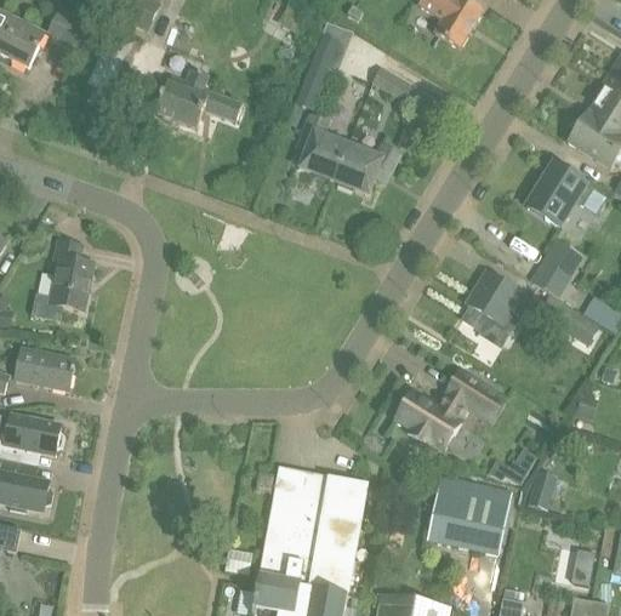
[(115,0),(110,13),(148,30),(163,3),(158,0),(115,0)]
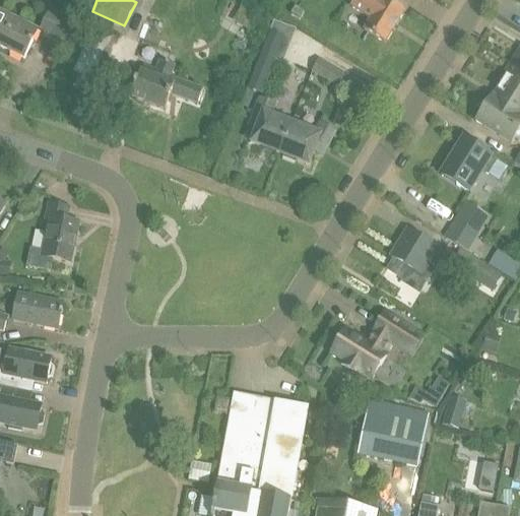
[(365,26),(385,40),(405,8),(392,0),(353,0),(351,3),(371,15),(365,26)]
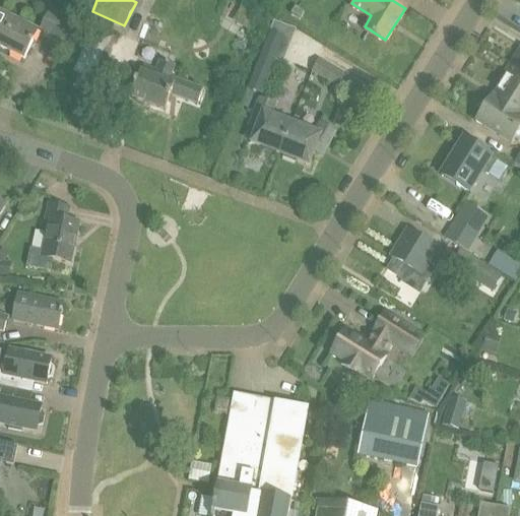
[(40,29),(39,30),(63,43),(76,18),(51,5),(39,28),(40,29)]
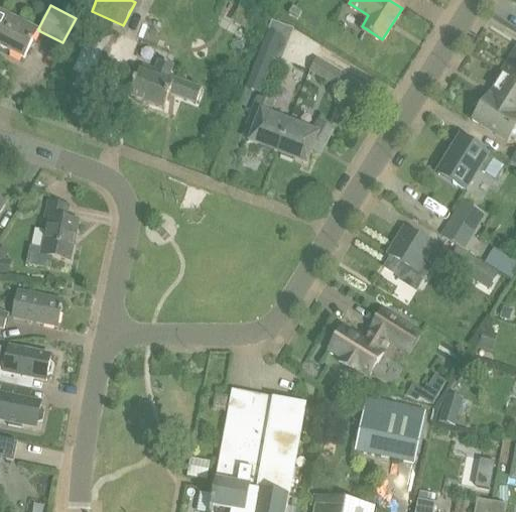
[(0,42),(25,55),(38,30),(39,29),(38,28),(0,8),(0,42)]
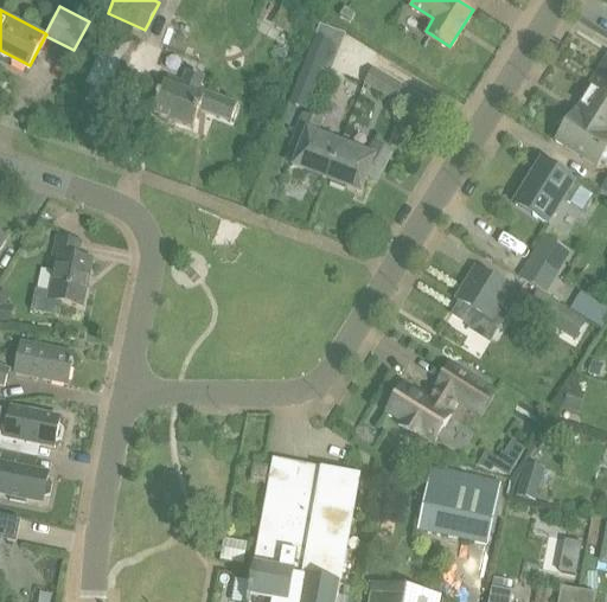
[(181,23),(177,47),(191,51),(196,26),(181,23)]
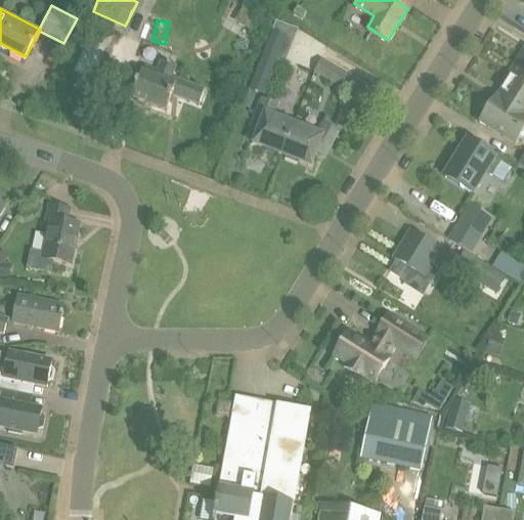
[(104,30),(88,23),(70,63),(85,71),(104,30)]
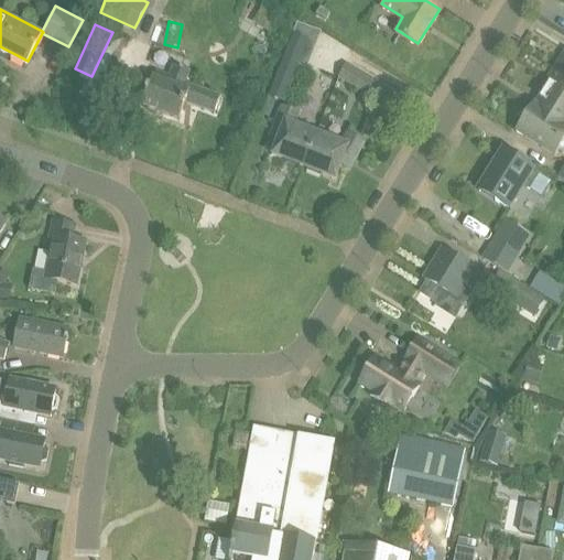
[(270,93),(285,99),(306,46),(291,40),(270,93)]
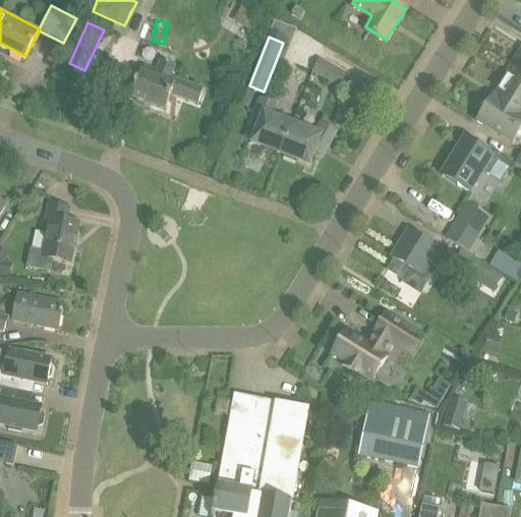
[(520,46),(507,68),(520,76),(520,46)]
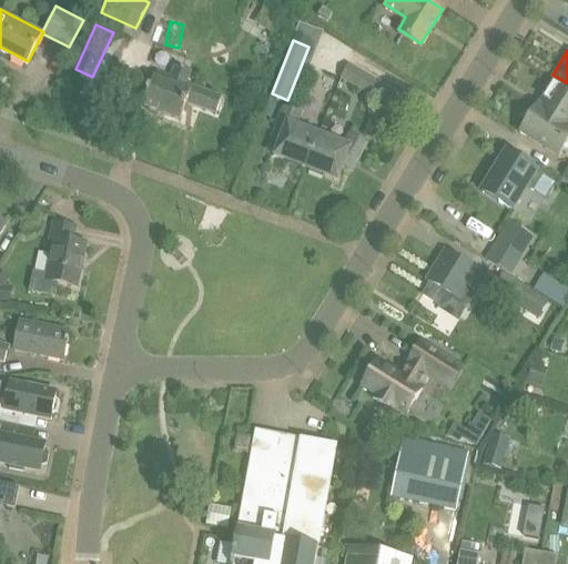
[(340,74),(371,92),(378,77),(348,59),(340,74)]
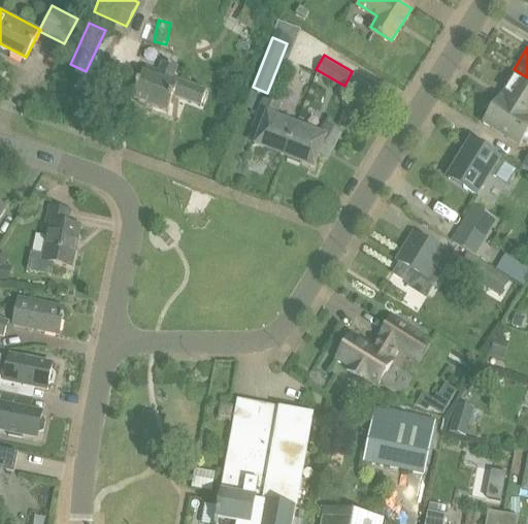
[(134,94),(168,106),(173,92),(200,101),(205,86),(171,74),(176,62),(162,57),(158,67),(146,63),(144,68),(143,68),(134,94)]
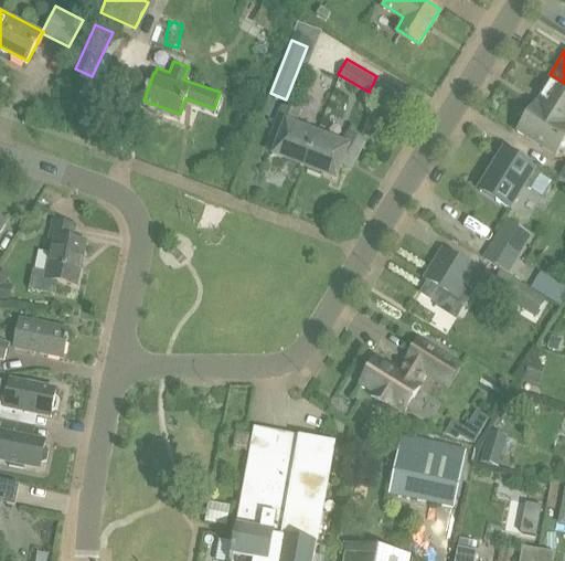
[(535,102),(564,119),(564,83),(550,74),(548,77),(551,78),(535,102)]
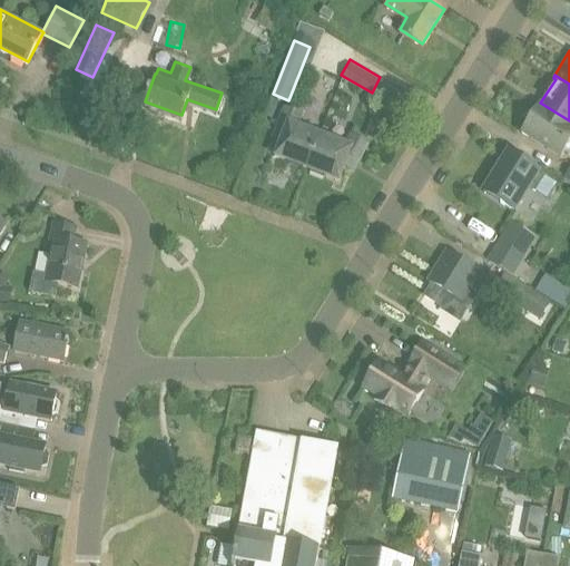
[(521,129),(561,154),(569,139),(569,120),(540,103),(538,101),(521,129)]
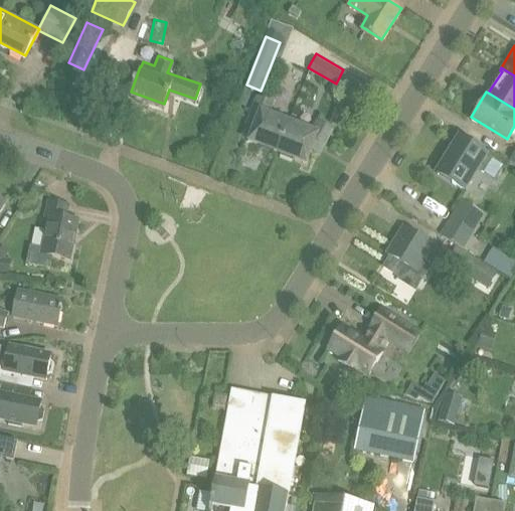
[(249,137),(279,149),(290,118),(270,110),(274,99),(258,93),(249,114),(258,117),(249,137)]
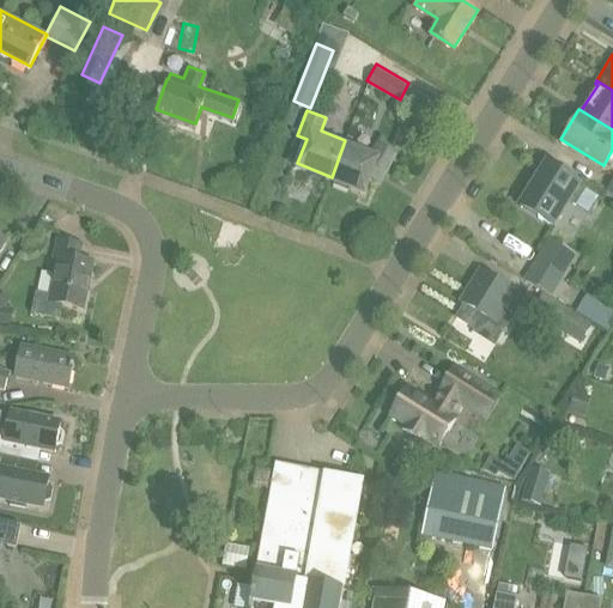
[(332,177),(365,189),(375,163),(386,169),(396,150),(378,139),(371,151),(345,140),(332,177)]
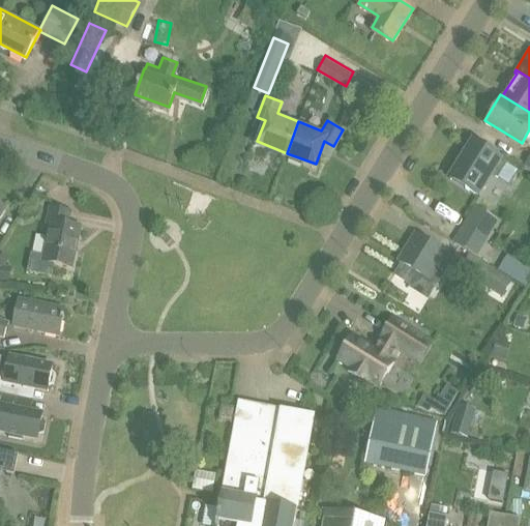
[(450,174),(477,192),(490,171),(498,176),(507,159),(501,155),(502,154),(473,137),(450,174)]
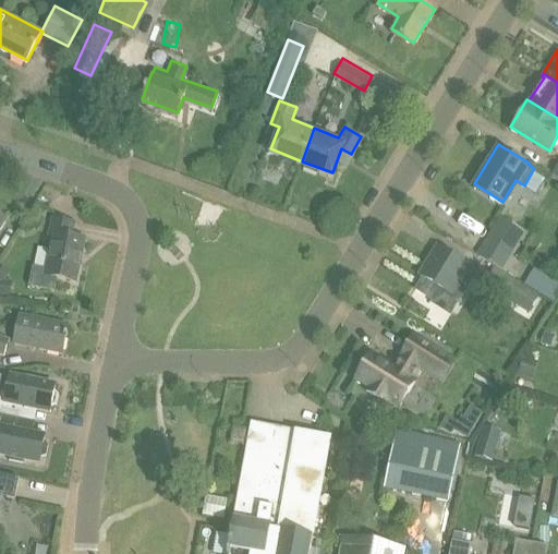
[(28,282),(55,288),(58,274),(76,278),(85,235),(72,231),(74,219),(52,215),(47,243),(50,244),(46,266),(33,263),(28,282)]
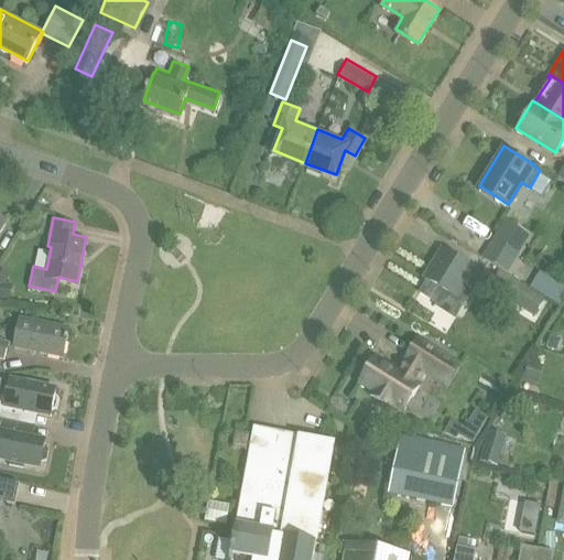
[(483,256),(508,271),(531,233),(506,217),(483,256)]
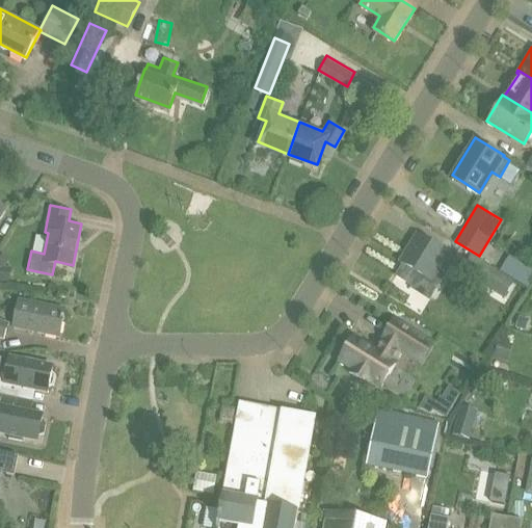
[(401,258),(436,280),(441,274),(443,275),(451,263),(443,259),(449,249),(418,231),(401,258)]
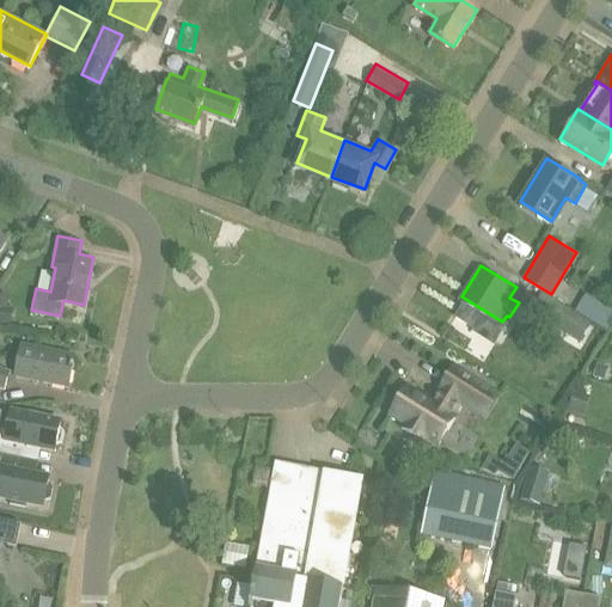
[(538,313),(564,330),(575,312),(542,290),(533,305),(540,310),(538,313)]
